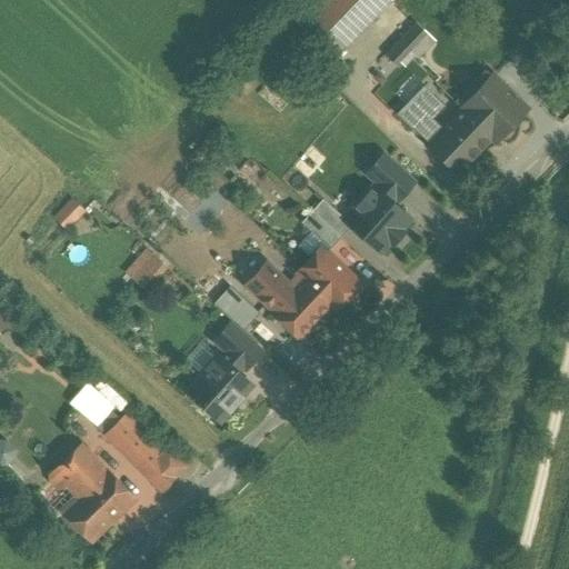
[(337,55),(388,3),(385,0),(321,0),(302,20),(337,55)]
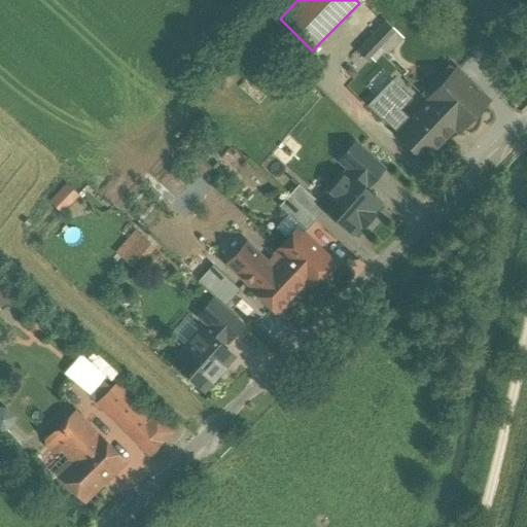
[(420,82),(366,34),(340,64),(351,74),(341,84),(423,160),(450,130),(457,136),(489,100),(455,69),(418,110),(406,98),(420,82)]
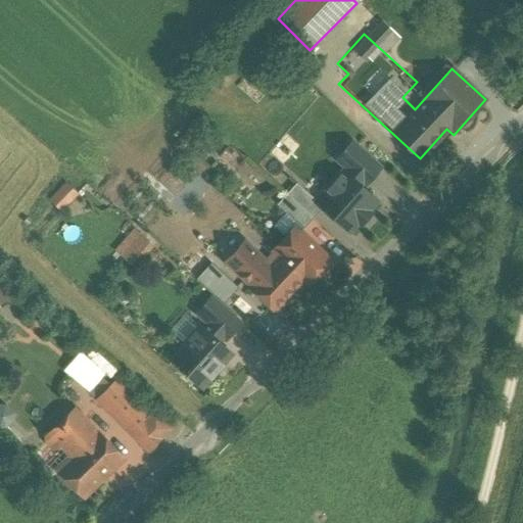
[(348,236),(381,200),(361,182),(377,165),(350,141),(332,160),(341,169),(311,201),(348,236)]
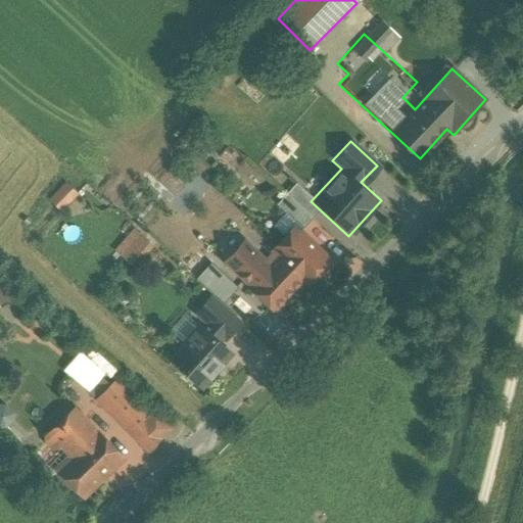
[(66,183),(47,199),(59,212),(78,195),(66,183)]
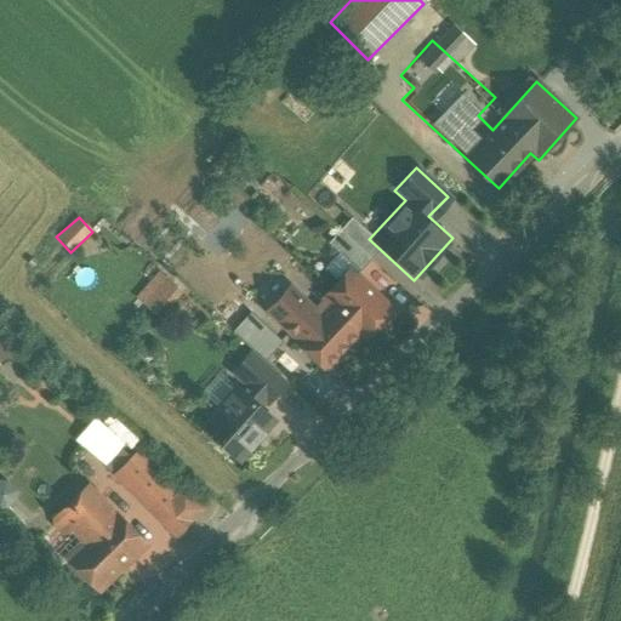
[(158,269),(135,297),(152,311),(175,283),(158,269)]
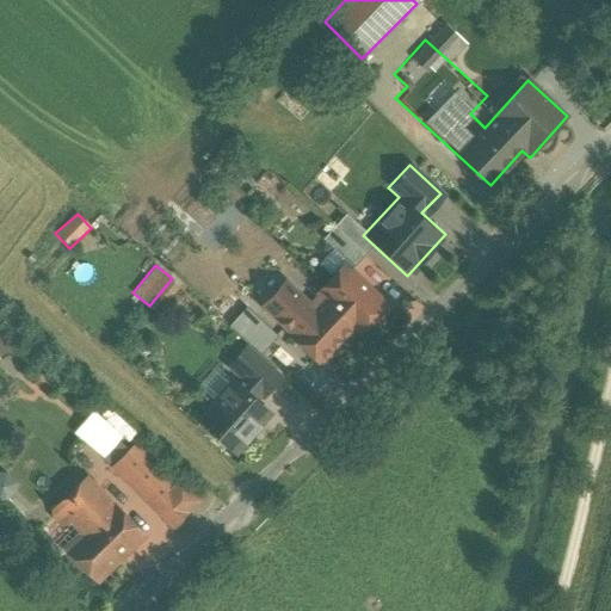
[(337,275),(319,292),(321,295),(356,327),(360,332),(384,306),(350,272),(341,279),(337,275)]
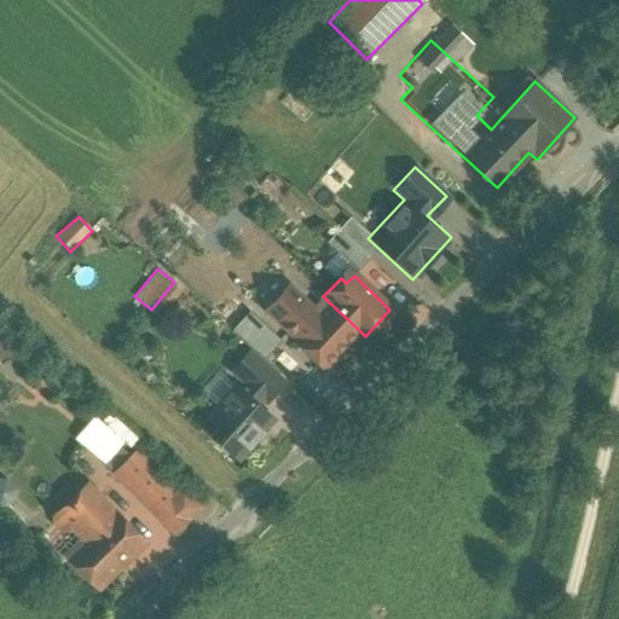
[(360,331),(325,299),(314,310),(289,287),(267,310),(267,312),(295,337),(294,339),(295,340),(325,369),(327,368),(329,368),(336,359),(336,356),(337,359),(340,356),(340,353),(360,331)]
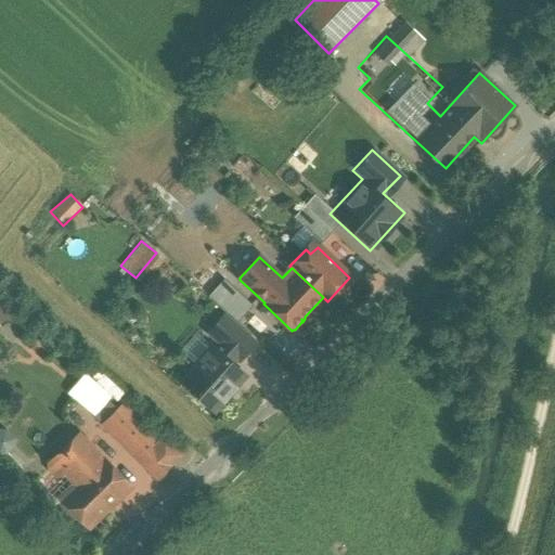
[(207,293),(234,321),(250,306),(222,278),(207,293)]
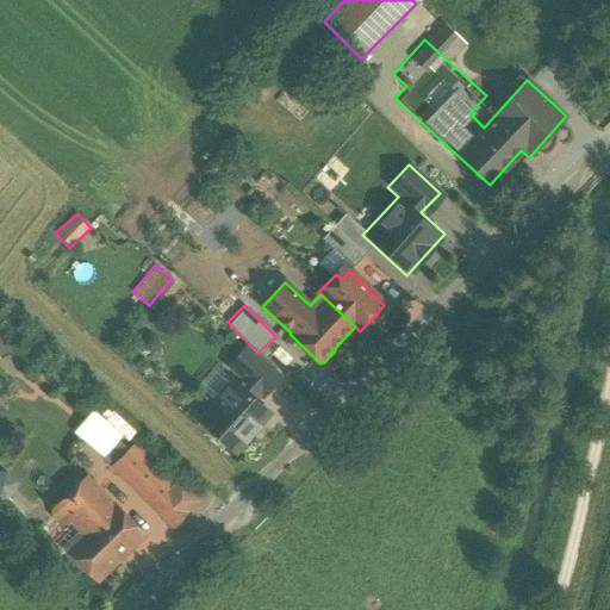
[(282,378),(247,343),(224,366),(261,400),(282,378)]
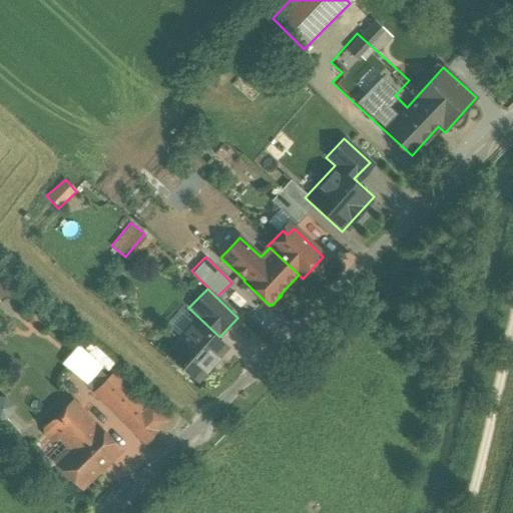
[(194,318),(162,353),(197,385),(229,349),(194,318)]
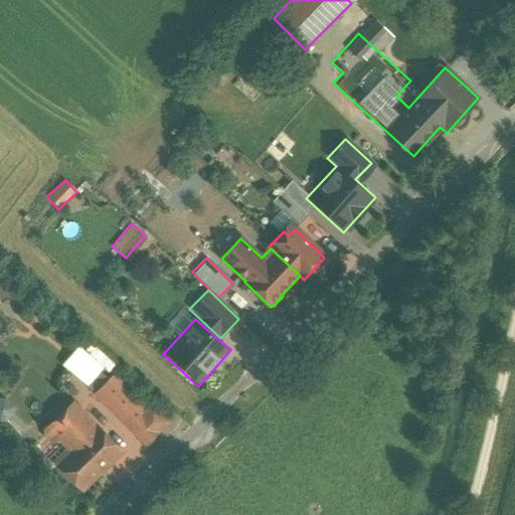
[(109,382),(93,398),(147,450),(171,423),(153,407),(145,416),(109,382)]
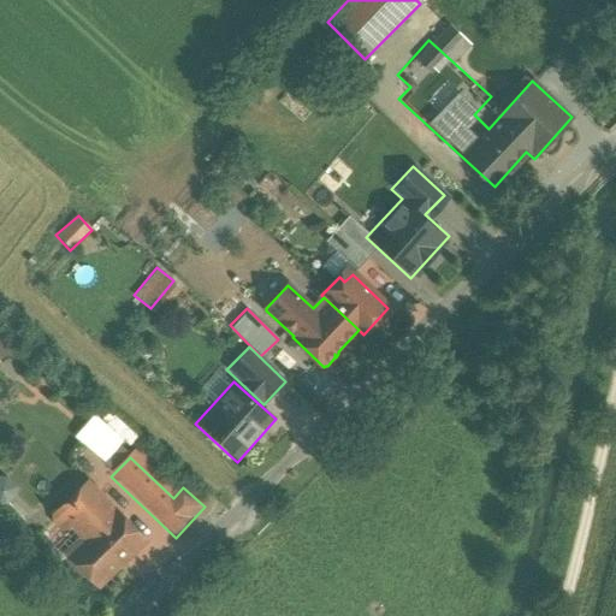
[(0,499),(9,502),(13,481),(0,478),(0,499)]
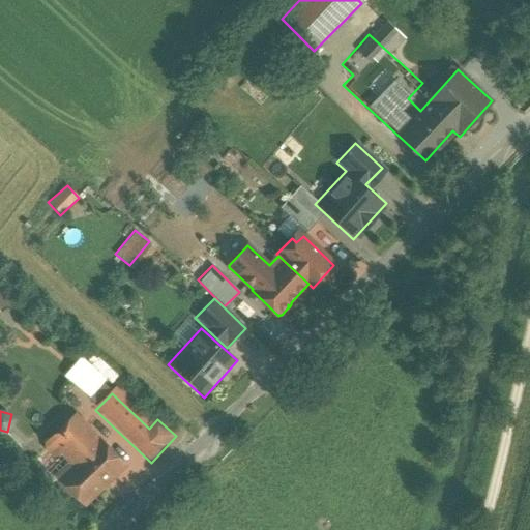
[(123,469),(71,420),(50,443),(71,465),(53,484),(83,512),(123,469)]
